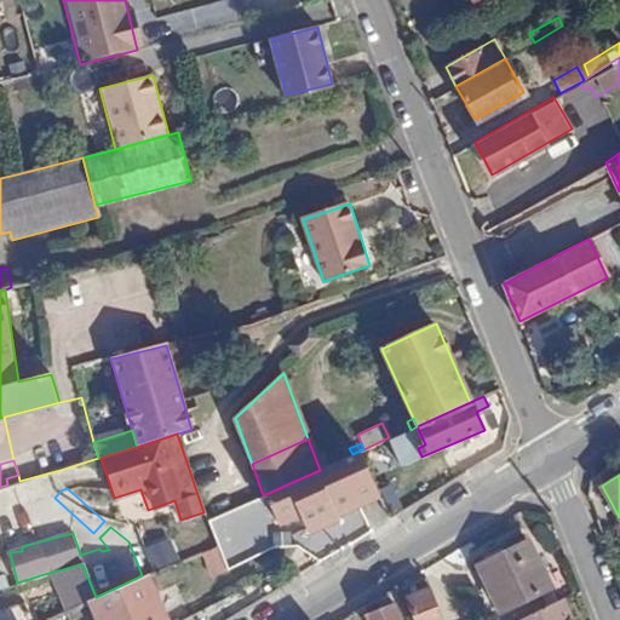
[(171,537),(147,547),(155,569),(181,560),(171,537)]
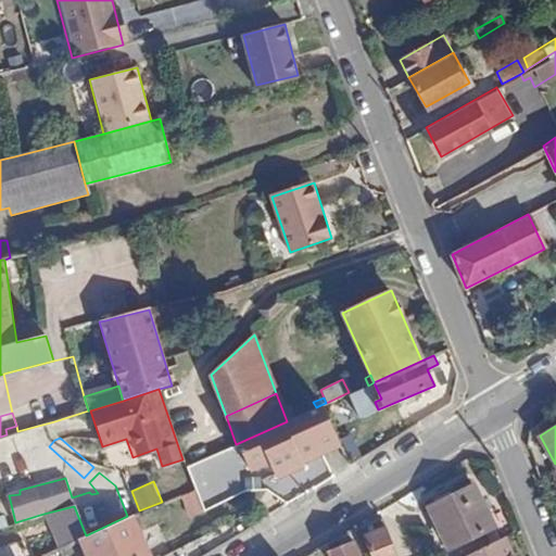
[(431,507),(449,548),(494,527),(475,488),(431,507)]
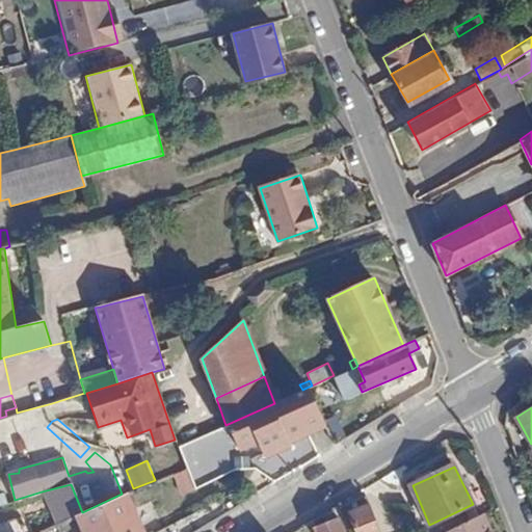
[(179,493),(194,490),(193,473),(177,474),(179,493)]
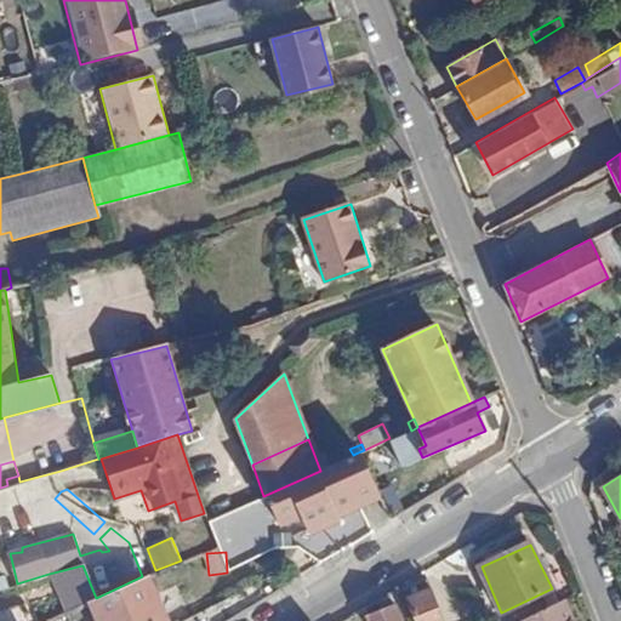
[(49,574),(63,611),(67,610),(92,599),(96,598),(83,565),(49,574)]
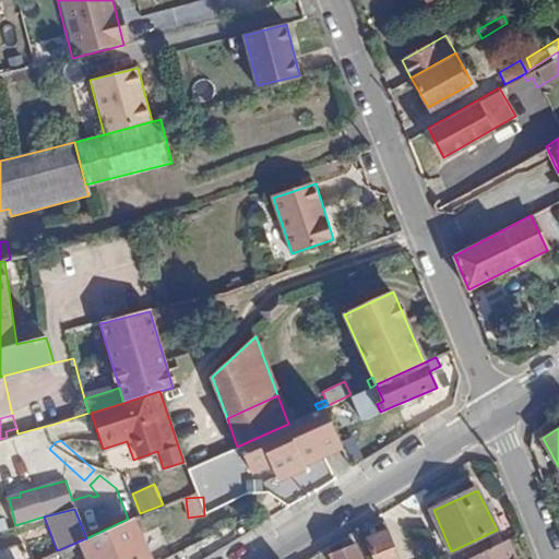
[(149,558),(132,518),(128,519),(86,538),(83,539),(90,558),(149,558)]
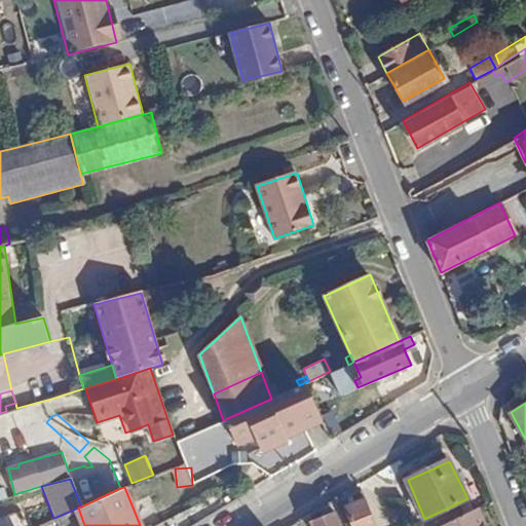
[(353,525),(377,525),(363,492),(352,495),(354,502),(346,505),(353,525)]
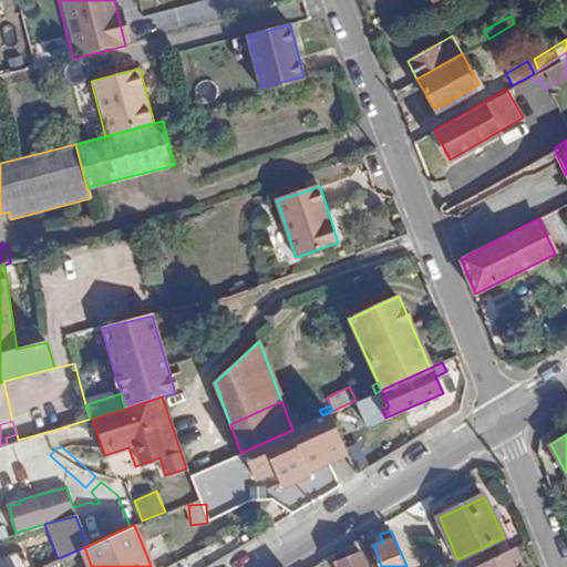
[(34,546),(24,549),(31,566),(37,566),(42,565),(34,546)]
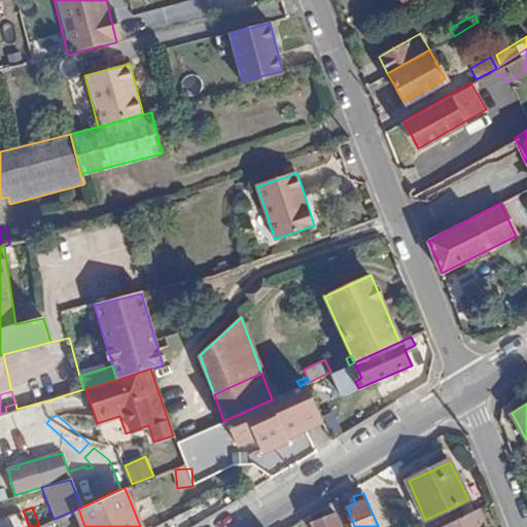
[(486,526),(479,508),(442,526),(486,526)]
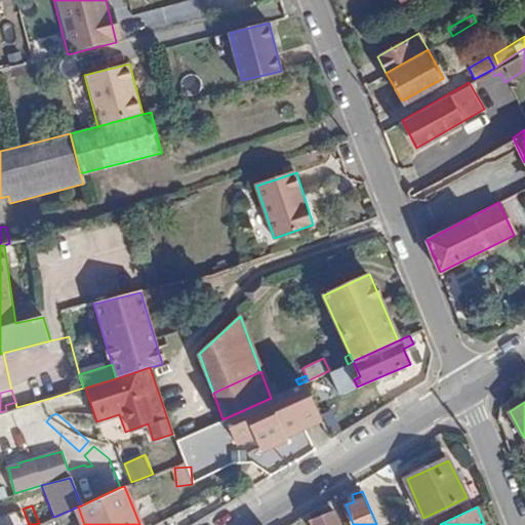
[(0,524),(29,524),(23,509),(0,515),(0,524)]
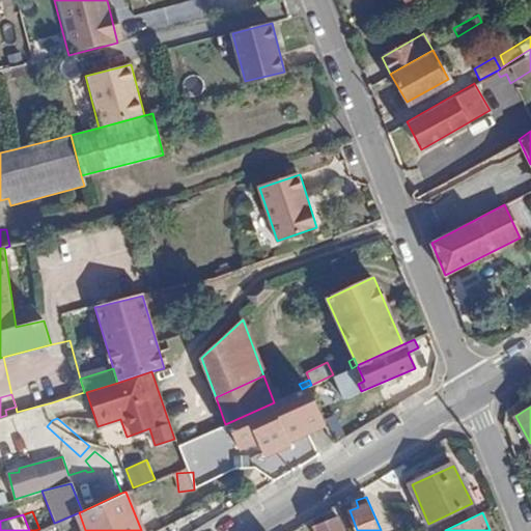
[(314,528),(315,530),(343,530),(338,519),(314,528)]
